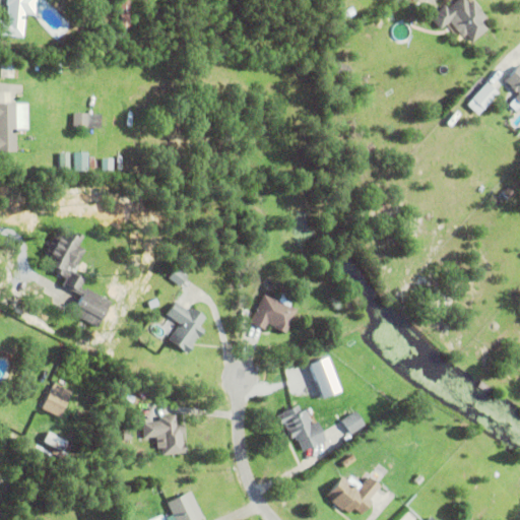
[(25,11),(22,37),(0,35),(0,20),(6,21),(7,4),(6,4),(6,0),(34,0),(34,12),(25,11)]
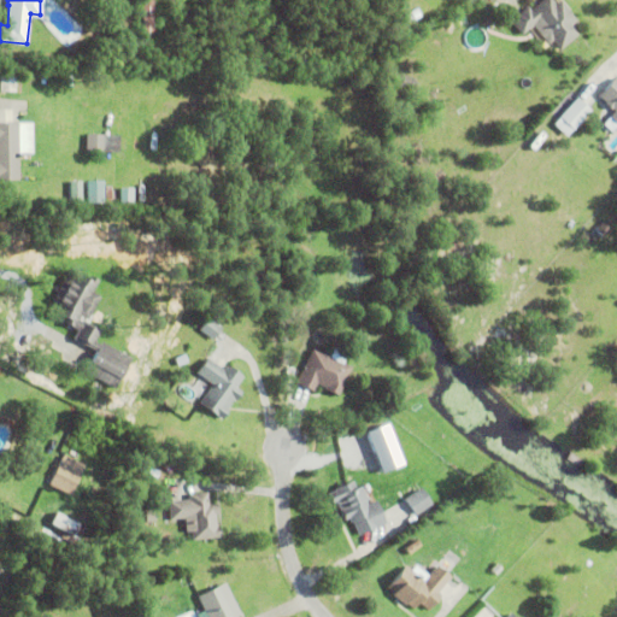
[(142,37),(142,0),(153,0),(153,37),(142,37)]
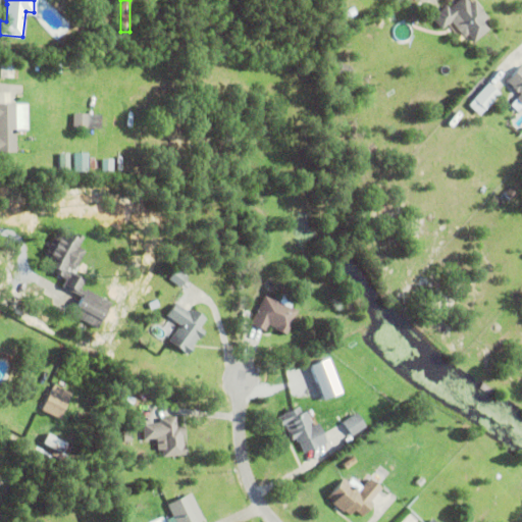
[(475,0),(488,17),(485,20),(491,28),(474,42),(468,34),(461,40),(448,24),(442,30),(432,16),(447,5),(450,8),(459,0),(468,0),(471,3),(475,0)]
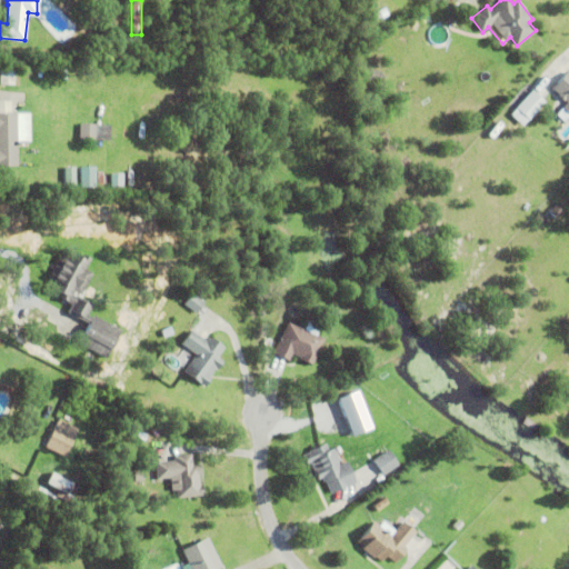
[(0,83),(1,68),(16,68),(15,85),(0,83)]
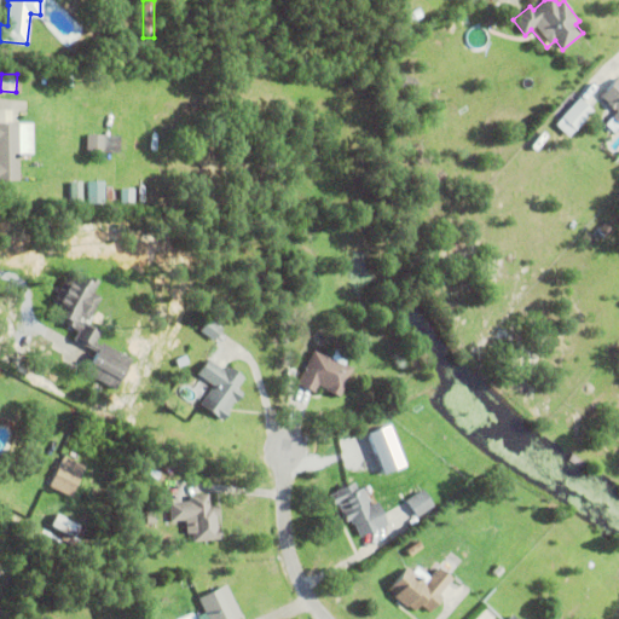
[(401,85),(405,75),(416,79),(412,90),(401,85)]
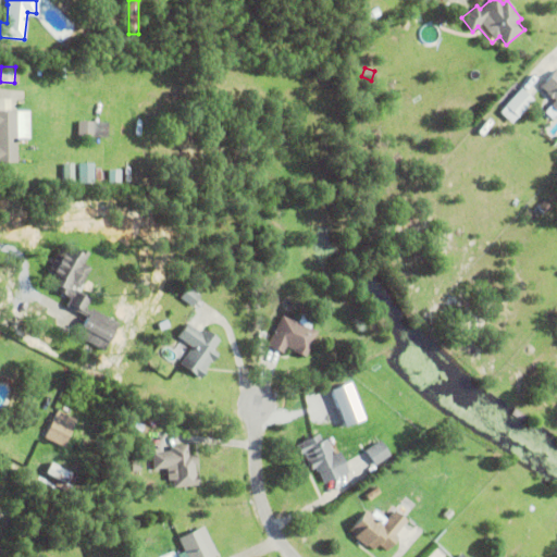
[(556,114),(553,120),(544,112),(556,99),(554,97),(552,99),(546,94),(547,93),(540,86),(556,69),(556,70),(556,114)]
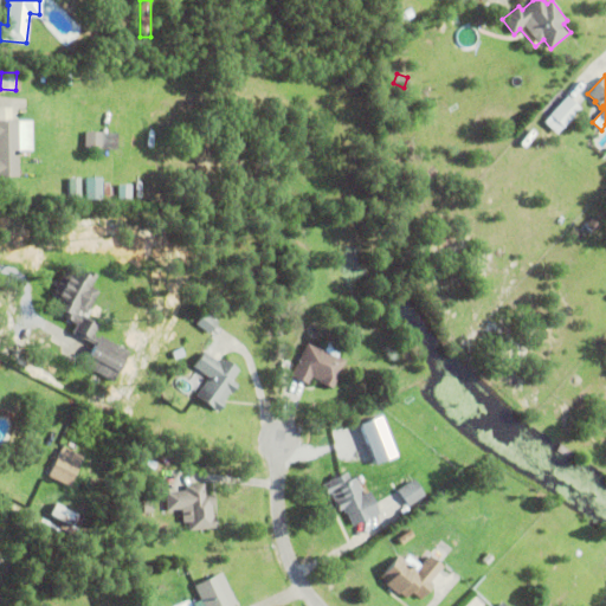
[(546,121),(558,133),(584,108),(568,91),(548,110),(553,114),(546,121)]
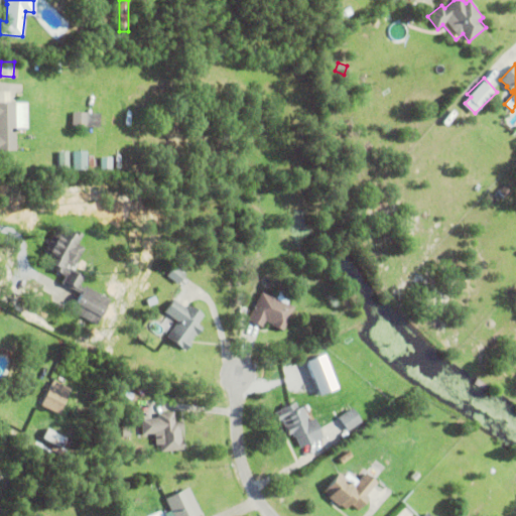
[(0,103),(27,103),(27,128),(15,128),(16,151),(0,151),(0,103)]
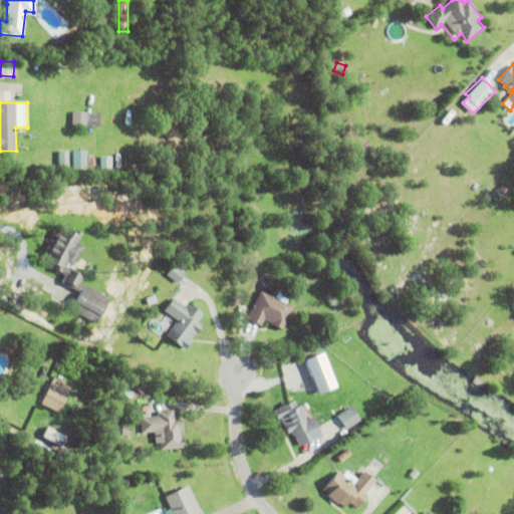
[(71,125),(72,111),(99,112),(98,127),(71,125)]
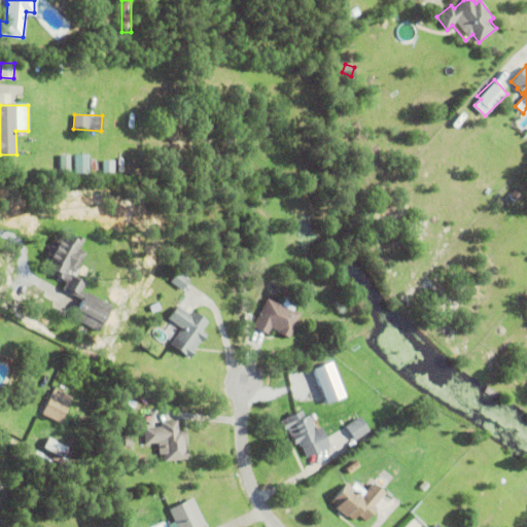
[(90,154),(75,153),(75,172),(90,173),(90,154)]
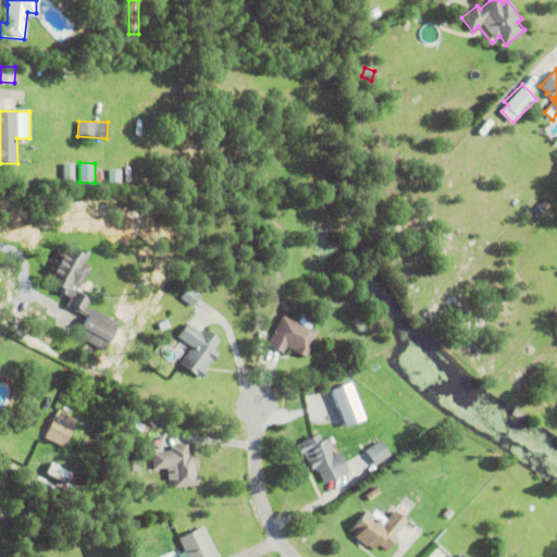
[(75,163),(63,163),(62,180),(75,181),(75,163)]
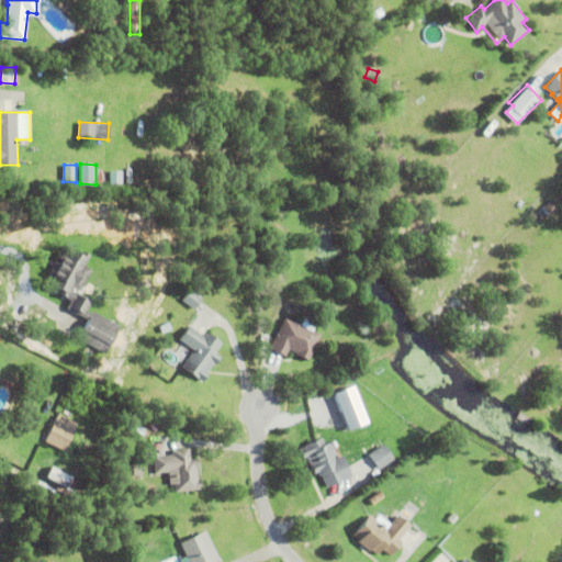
[(543,209),(549,202),(557,209),(550,215),(543,209)]
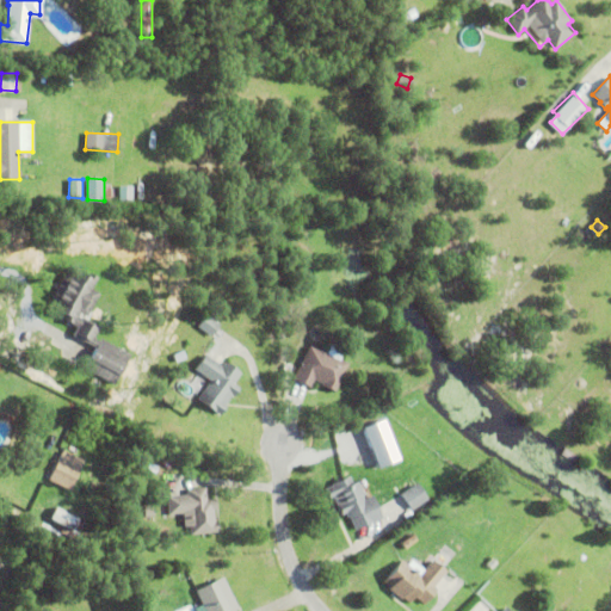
[(291,281),(294,269),(302,270),(300,282),(291,281)]
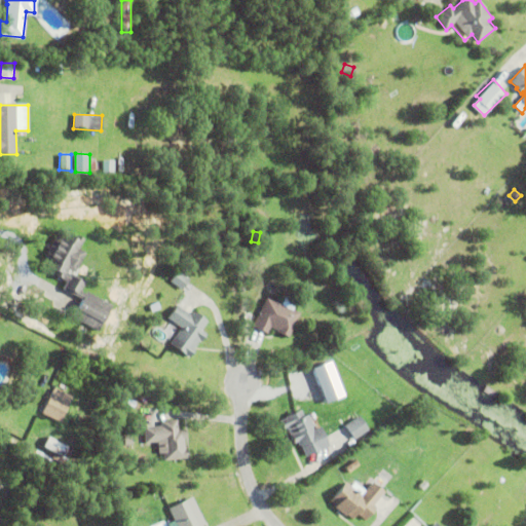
[(85,253),(74,273),(68,269),(66,272),(70,274),(71,273),(85,282),(80,291),(85,294),(86,292),(112,305),(98,331),(73,317),(82,300),(63,289),(67,282),(54,274),(57,271),(46,265),(49,259),(44,257),(55,236),(61,238),(65,232),(75,238),(77,235),(83,238),(78,249),(85,253)]
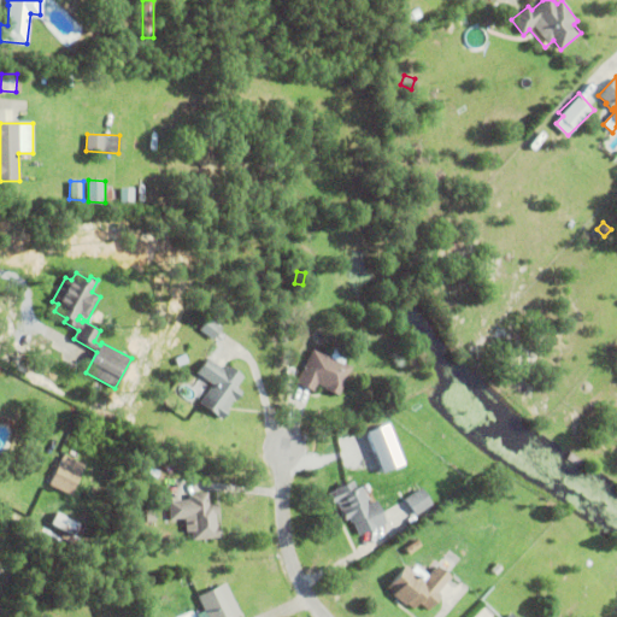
[(199,330),(207,318),(222,328),(213,340),(199,330)]
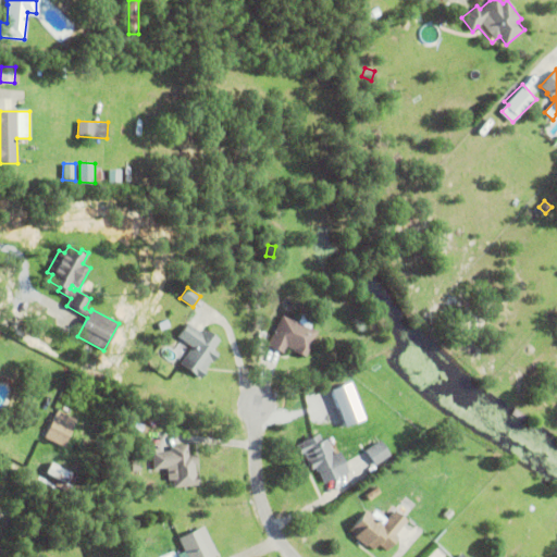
[(317,332),(305,357),(294,351),(295,349),(286,346),(283,353),(268,346),(282,316),(291,320),(292,319),(297,321),(300,314),(313,320),(309,329),(317,332)]
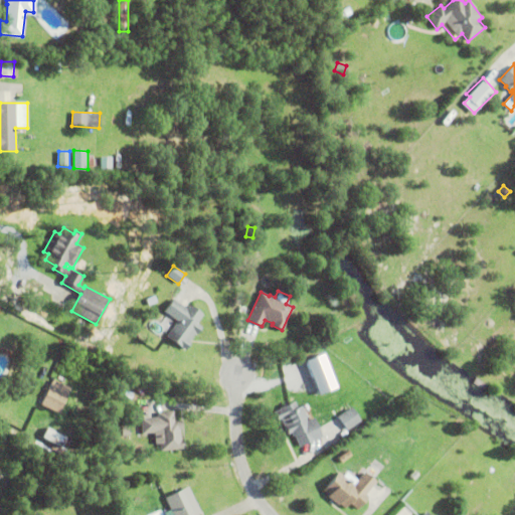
[(189,305),(203,314),(196,324),(202,328),(197,335),(195,333),(189,342),(190,343),(185,350),(167,337),(173,329),(172,328),(174,324),(175,325),(178,321),(164,311),(173,299),(187,309),(189,305)]
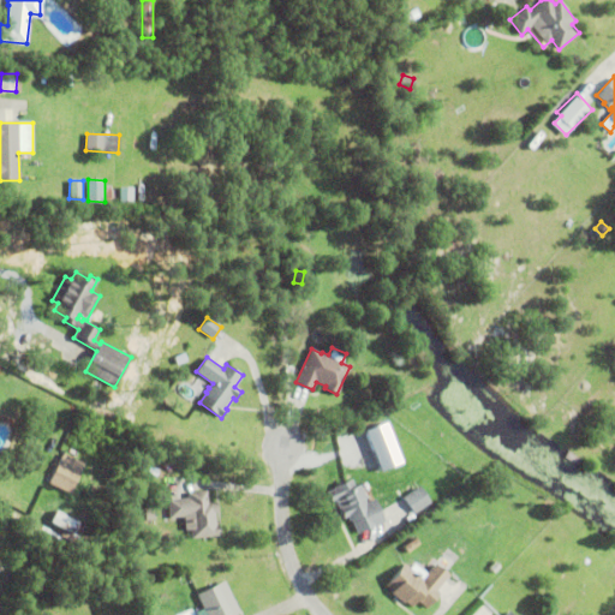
[(407,464),(392,422),(369,430),(386,471),(407,464)]
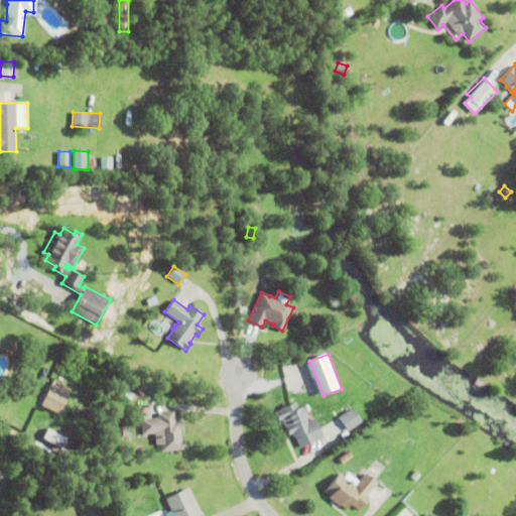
[(114,392),(116,387),(129,393),(127,398),(114,392)]
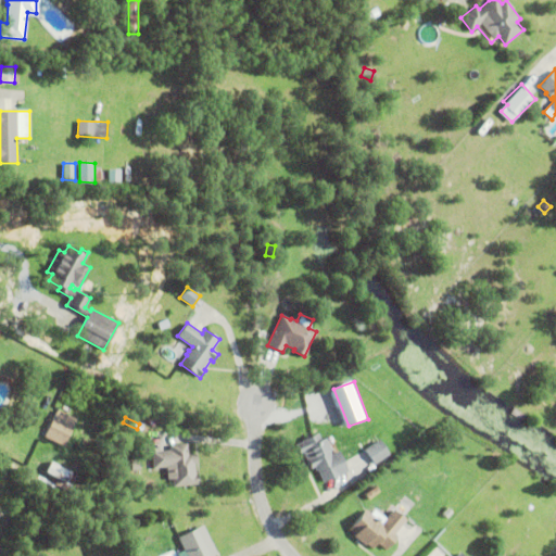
[(48,431),(52,421),(64,428),(60,438),(48,431)]
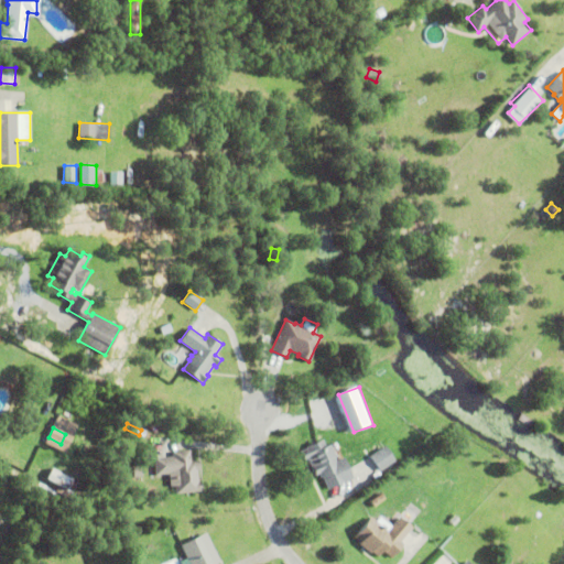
[(343,458),(344,458),(353,478),(328,489),(323,477),(322,478),(320,474),(315,476),(307,458),(304,461),(300,452),(307,448),(307,447),(308,446),(307,445),(312,443),(312,444),(322,440),(325,446),(331,444),(331,445),(336,443),(343,458)]
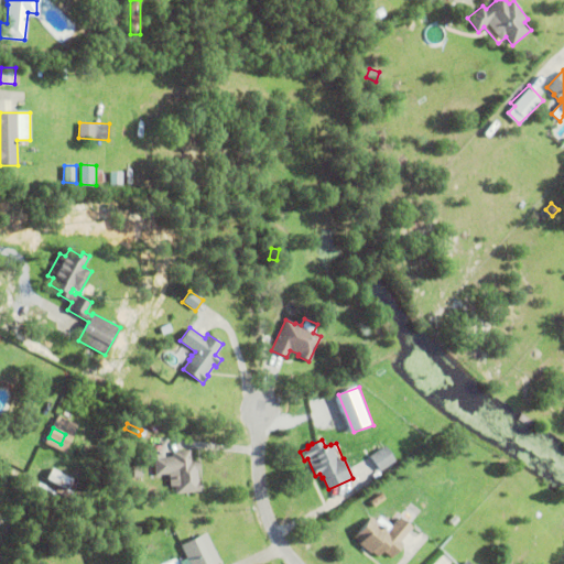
[(384,446),(396,462),(380,472),(369,457),(370,456),(367,451),(379,443),(382,447),(384,446)]
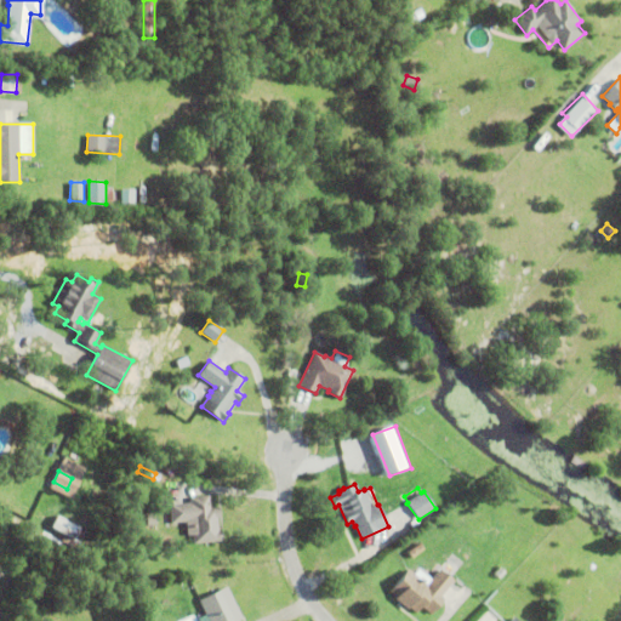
[(218,531),(221,530),(222,541),(194,543),(193,536),(188,536),(186,523),(172,524),(170,505),(189,503),(189,497),(209,496),(210,508),(218,507),(220,518),(217,519),(218,531)]
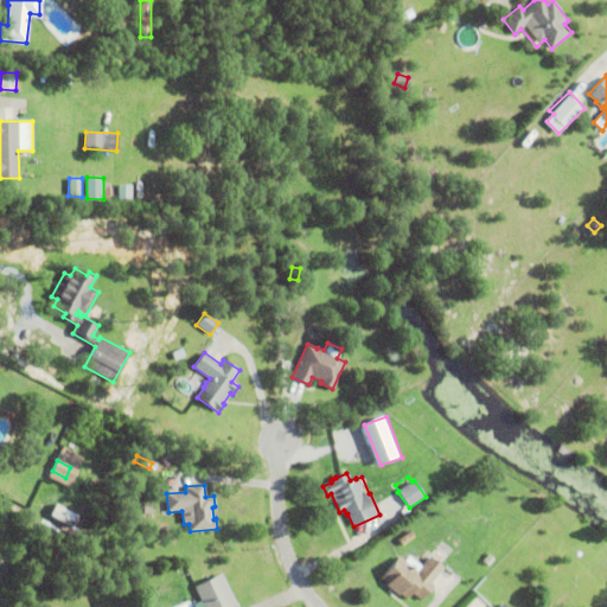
[(144,505),(153,504),(154,513),(144,515),(144,505)]
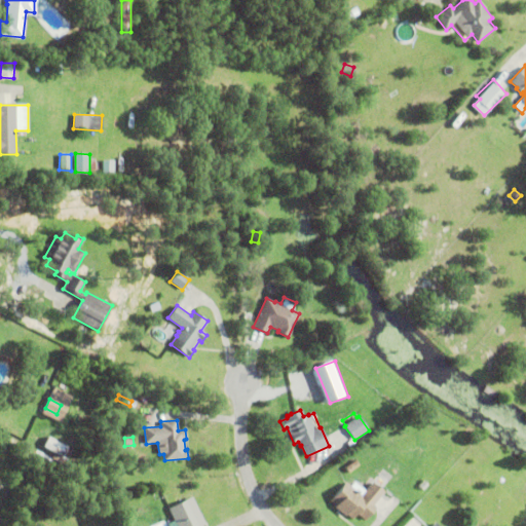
[(344,450),(336,456),(333,453),(348,441),(351,444),(350,446),(351,447),(345,452),(344,450)]
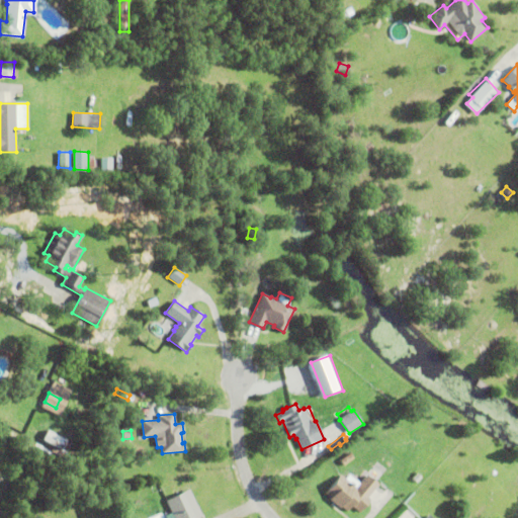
[(371,500),(360,513),(352,506),(347,512),(342,507),(340,509),(330,500),(331,498),(326,494),(341,476),(356,488),(366,475),(378,485),(368,498),(371,500)]
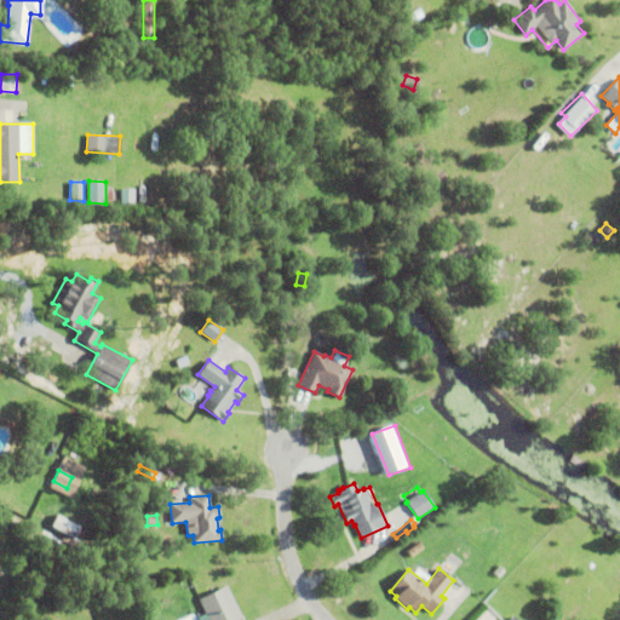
[(208,619),(200,600),(227,586),(242,618),(237,619),(208,619)]
